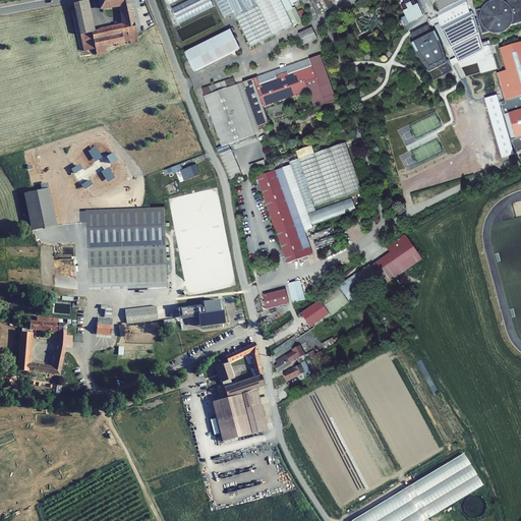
[(73,3),(80,34),(96,31),(89,0),(73,3)]
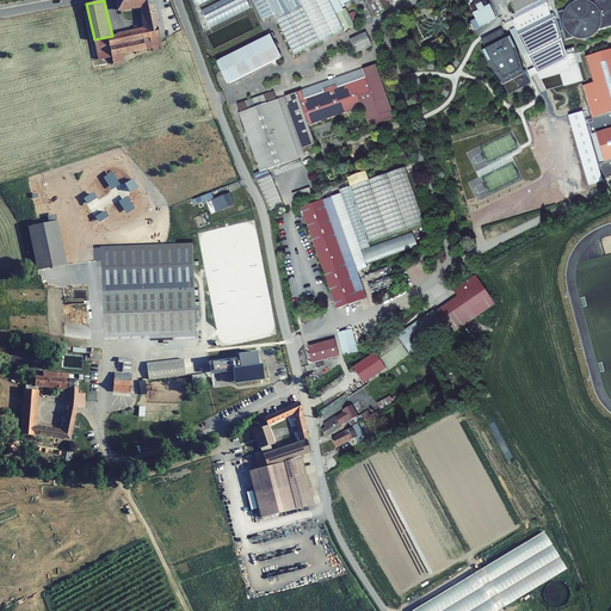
[(94,39),(99,60),(113,56),(124,54),(153,48),(153,51),(162,49),(152,0),(116,0),(119,11),(141,7),(144,29),(112,36),(94,39)]
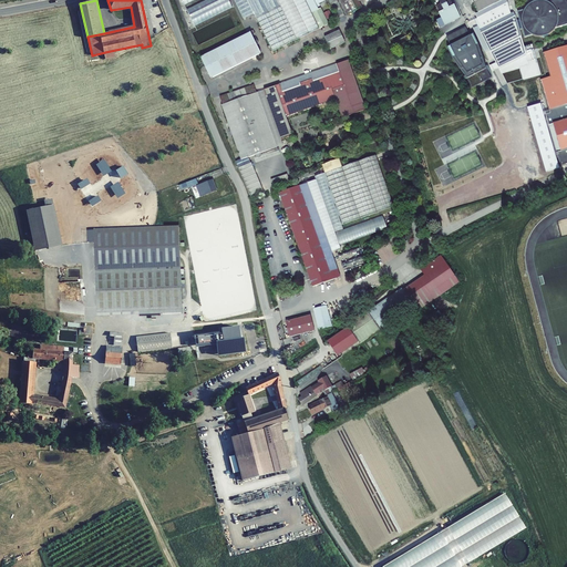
[(195,27),(233,8),(227,0),(208,0),(187,11),(195,27)]
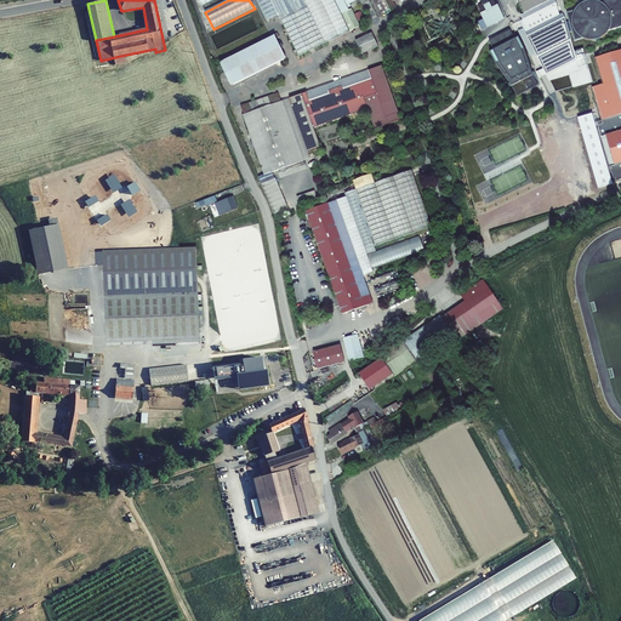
[(269,0),(281,27),(296,57),(347,33),(331,0),(269,0)]
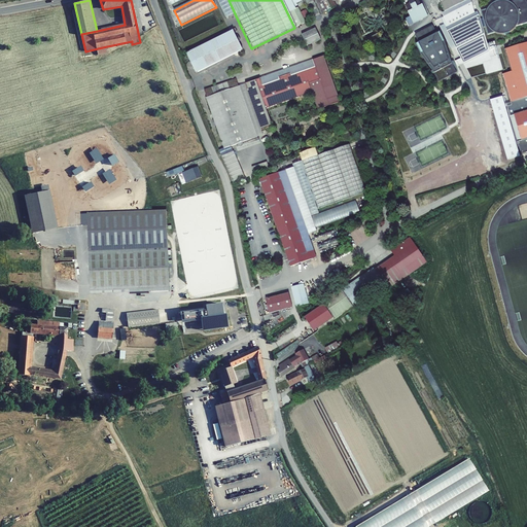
[(281,0),(294,28),(304,24),(297,8),(295,9),(294,7),(304,2),(303,0),(281,0)]
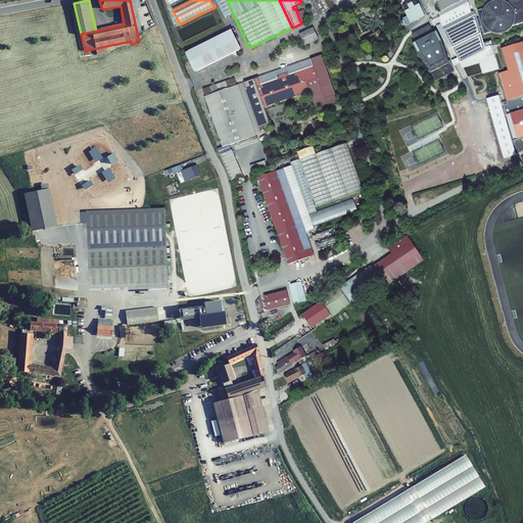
[(312,0),(319,15),(334,9),(331,2),(336,0),(338,3),(344,0),(312,0)]
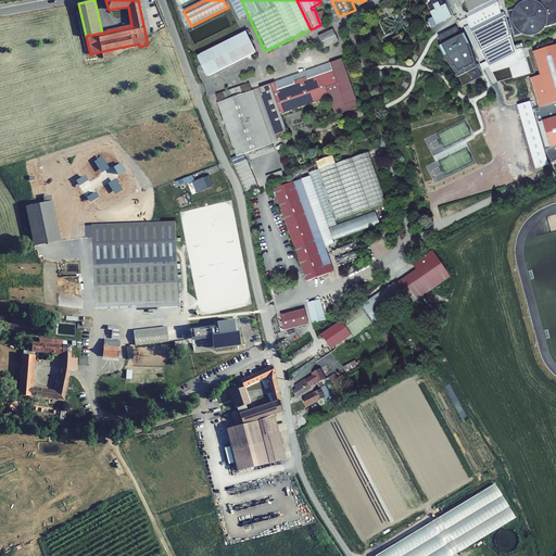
[(445,7),(441,0),(438,2),(439,3),(433,5),(433,4),(429,7),(432,13),(430,14),(437,26),(453,19),(446,5),(445,7)]
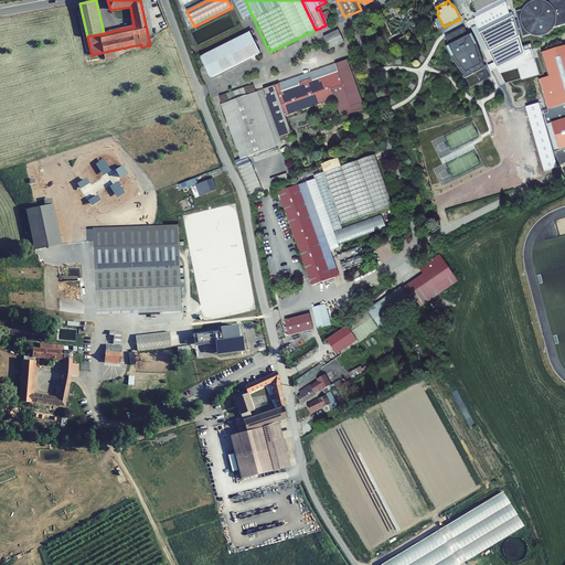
[(470,0),(477,12),(502,0),(470,0)]
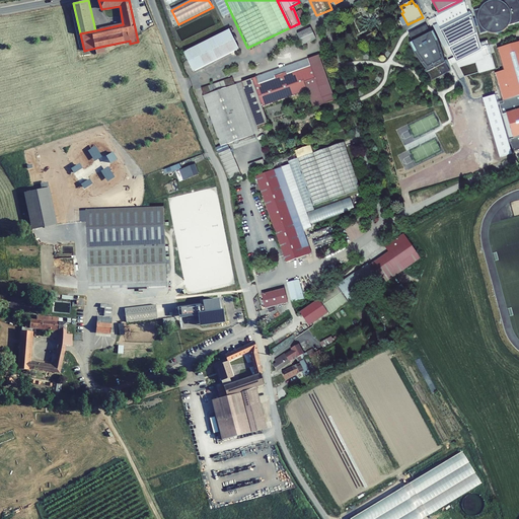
[(509,27),(509,26),(518,23),(518,0),(511,0),(502,3),(502,1),(501,0),(500,0),(485,0),(487,3),(486,4),(485,5),(484,6),(483,7),(482,8),(480,9),(476,19),(478,19),(478,20),(478,21),(479,22),(479,23),(479,24),(480,25),(478,26),(488,32),(489,32),(491,33),(492,33),(493,34),(495,34),(496,34),(497,34),(499,33),(500,33),(501,33),(502,32),(504,31),(505,31),(506,30),(507,29),(508,28),(509,27)]
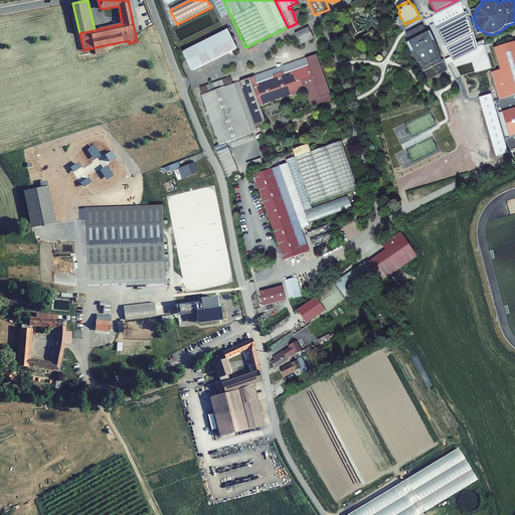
[(462,3),(435,17),(439,25),(466,12),(462,3)]
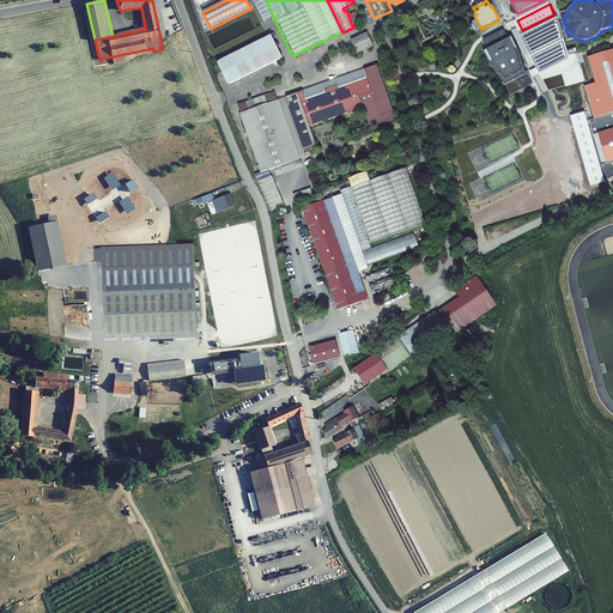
[(552,22),(522,36),(544,79),(563,72),(568,86),(584,82),(577,54),(576,47),(566,50),(552,22)]
